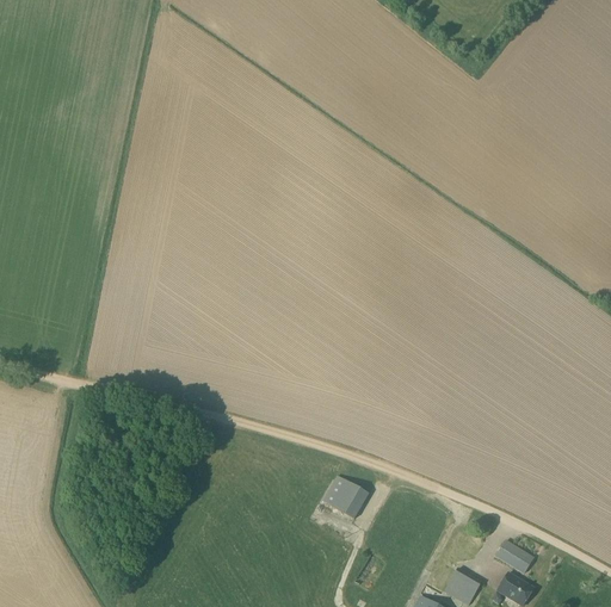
[(355,518),(369,493),(337,474),(322,499),(355,518)]
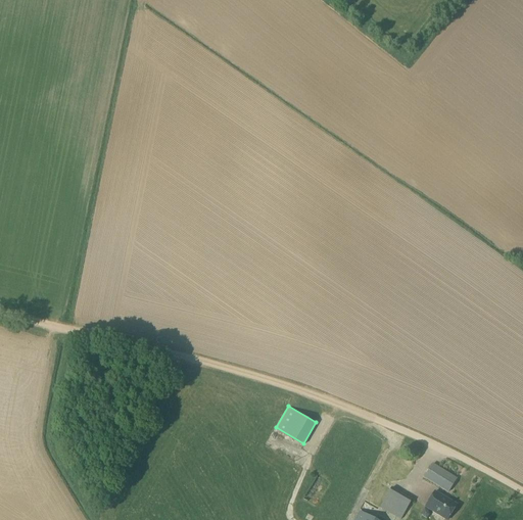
[(448,490),(457,476),(432,461),(424,476),(448,490)]
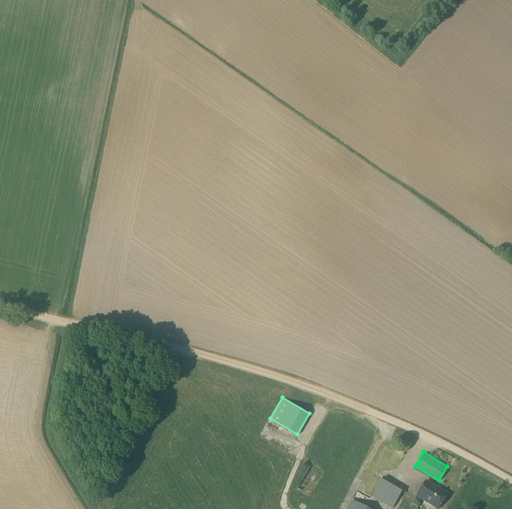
[(392,507),(403,486),(383,475),(372,495),(392,507)]
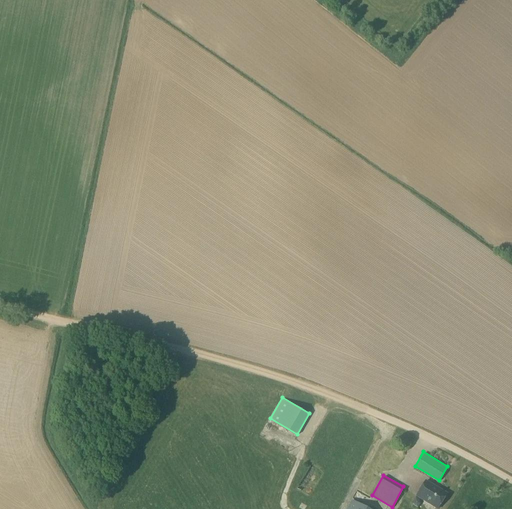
[(438,507),(446,492),(425,479),(416,494),(438,507)]
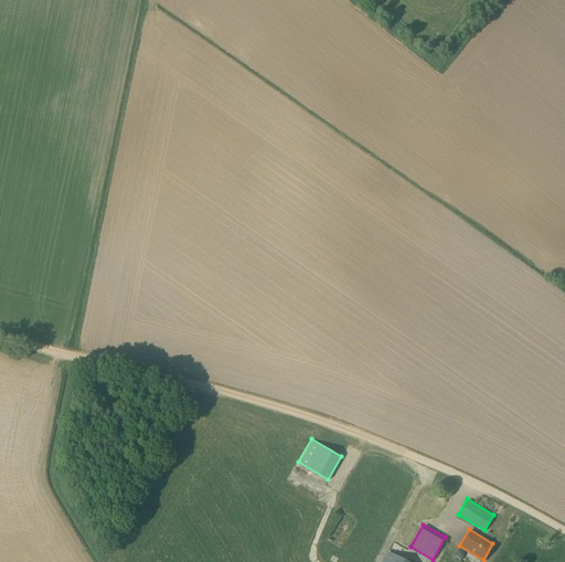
[(411,561),(388,550),(381,561),(411,561)]
